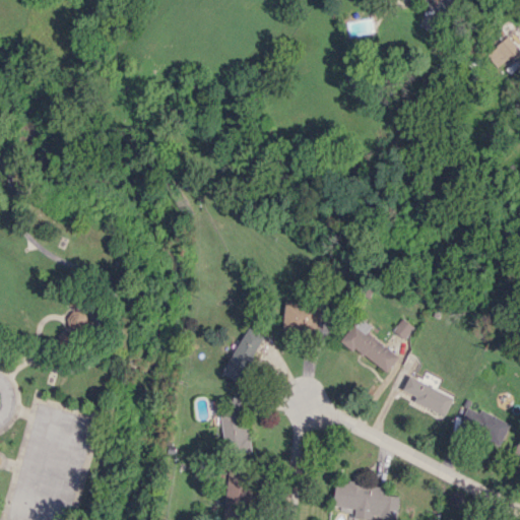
[(497,67),(519,50),(508,36),(485,54),(497,67)]
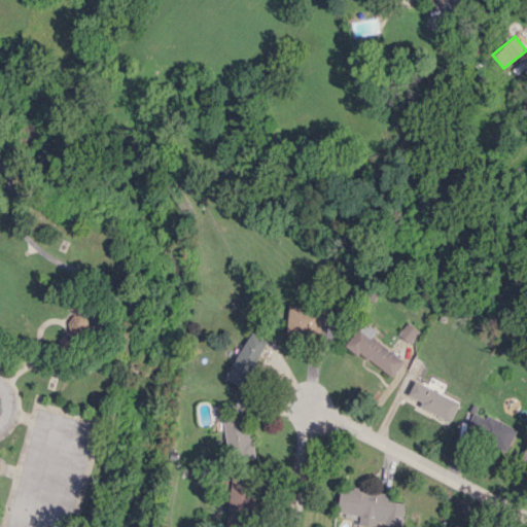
[(287,309),(286,336),(322,337),(323,310),(287,309)]
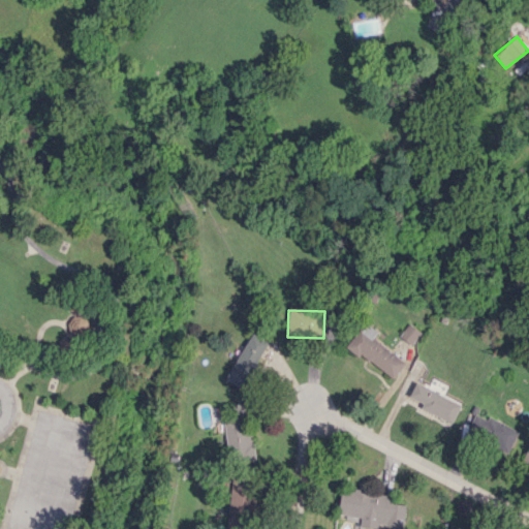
[(86,314),(69,319),(72,332),(58,336),(63,352),(74,349),(70,337),(90,331),(86,314)]
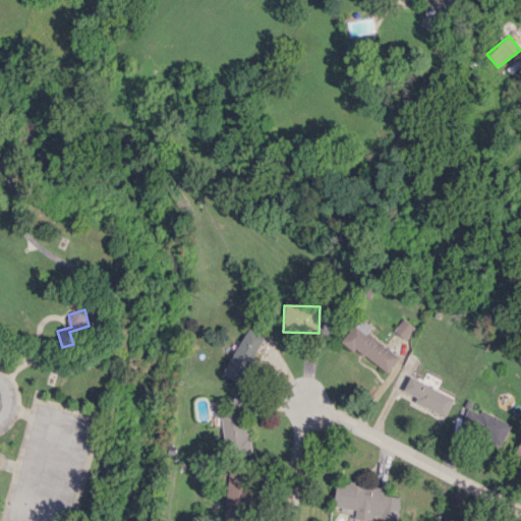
[(366,333),(371,327),(359,317),(342,340),(387,373),(399,356),(366,333)]
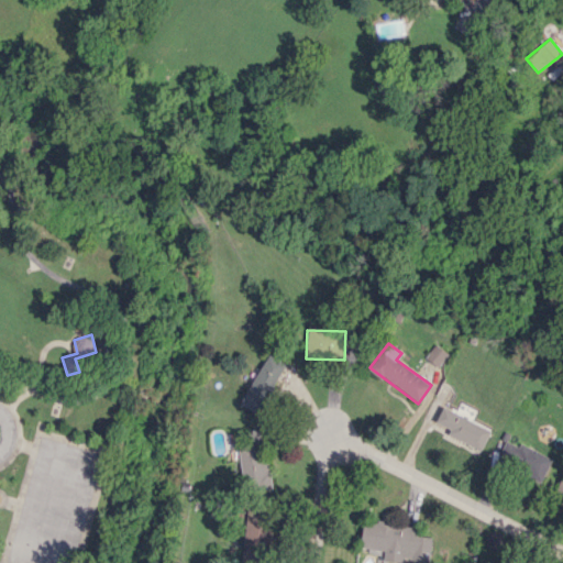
[(424,357),(437,366),(448,353),(434,343),(424,357)]
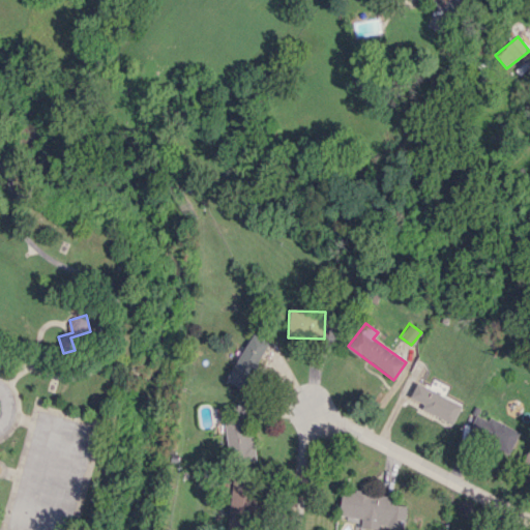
[(245,389),(269,342),(251,332),(226,380),(245,389)]
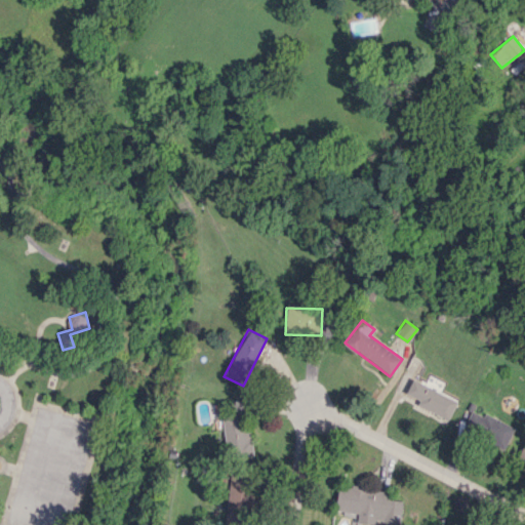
[(448,419),(457,400),(412,379),(406,393),(419,400),(416,405),(448,419)]
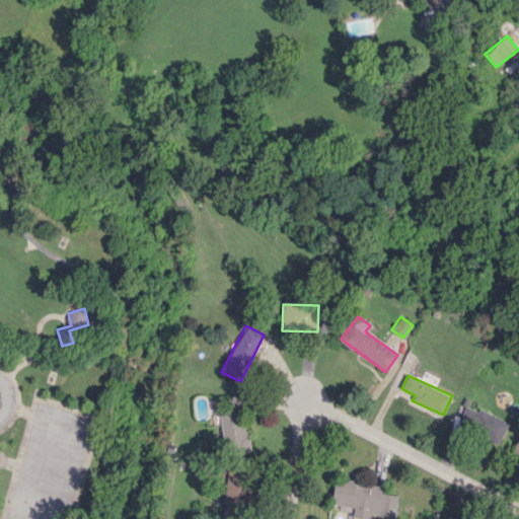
[(249,449),(244,395),(229,396),(230,406),(219,408),(224,451),(249,449)]
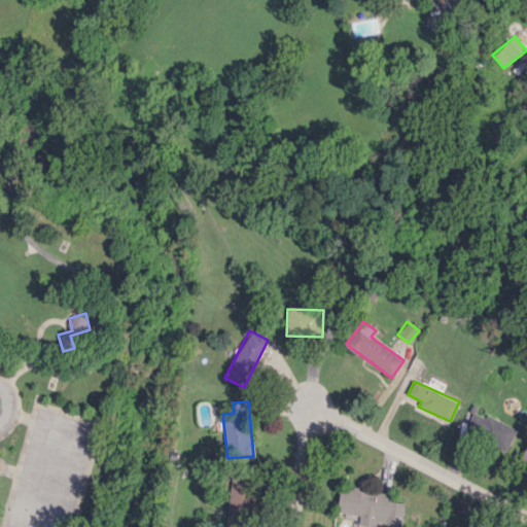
[(506,451),(518,428),(475,409),(464,431),(506,451)]
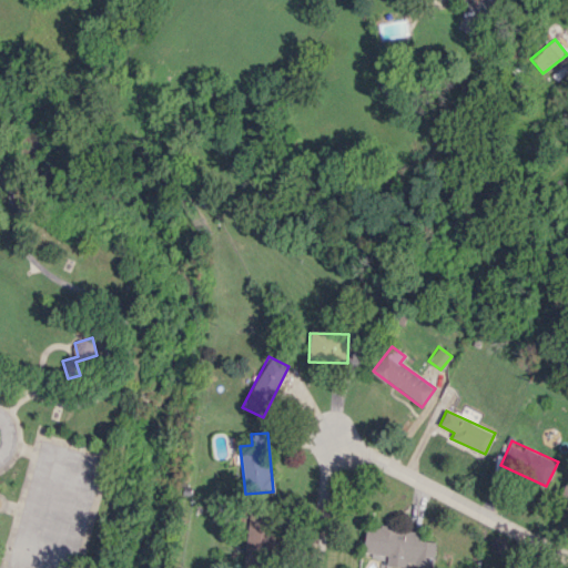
[(567,473),(567,472),(556,495),(567,499),(567,473)]
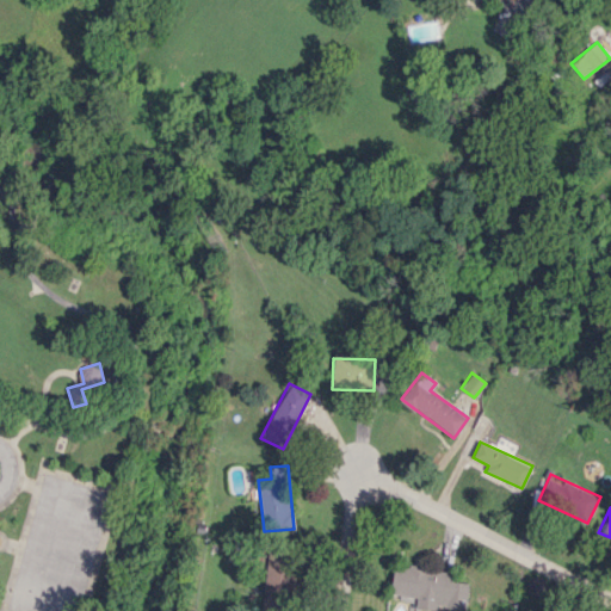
[(284,559),(266,559),(265,592),(283,592),(284,559)]
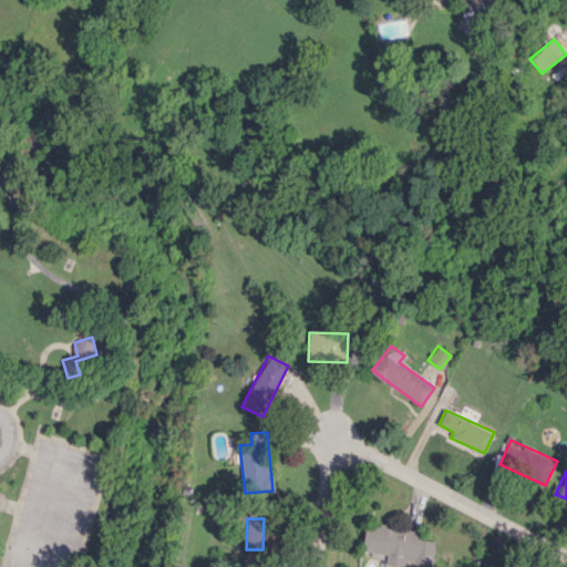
[(433,565),(434,540),(419,539),(420,529),(366,524),(363,552),(387,554),(385,565),(404,566),(404,563),(433,565)]
